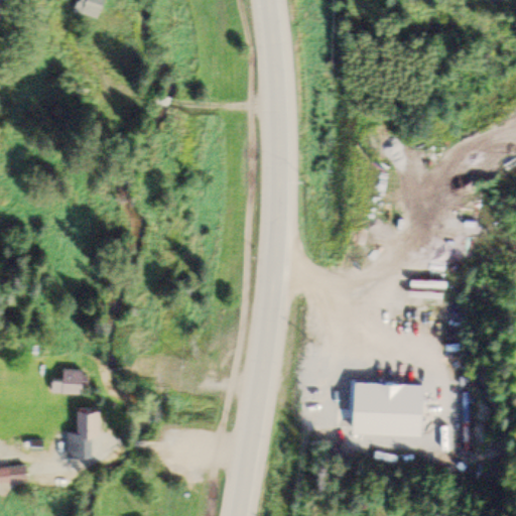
[(108,3),(102,0),(79,0),(74,10),(96,24),(108,3)]
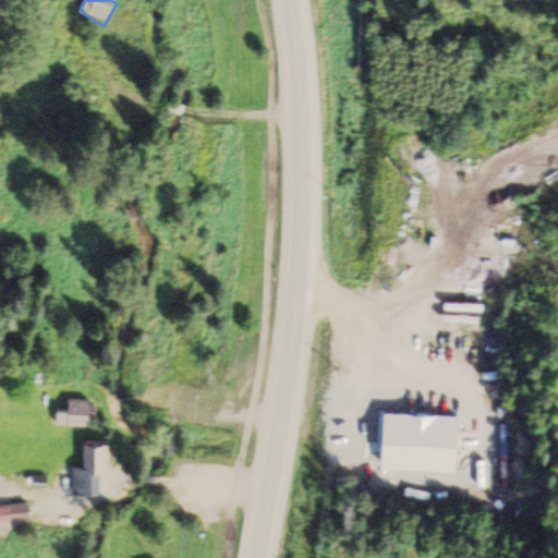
[(92,427),(92,402),(70,402),(70,413),(58,413),(58,427),(92,427)]
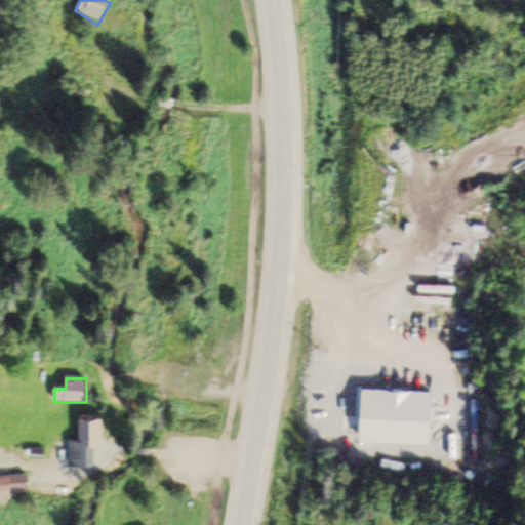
[(432,445),(434,412),(365,409),(364,442),(432,445)]
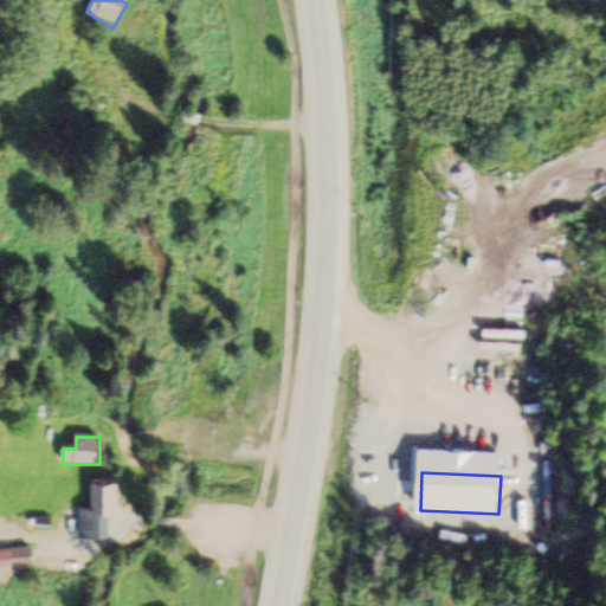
[(94,510),(81,510),(81,539),(110,539),(110,513),(121,513),(121,483),(94,483),(94,510)]
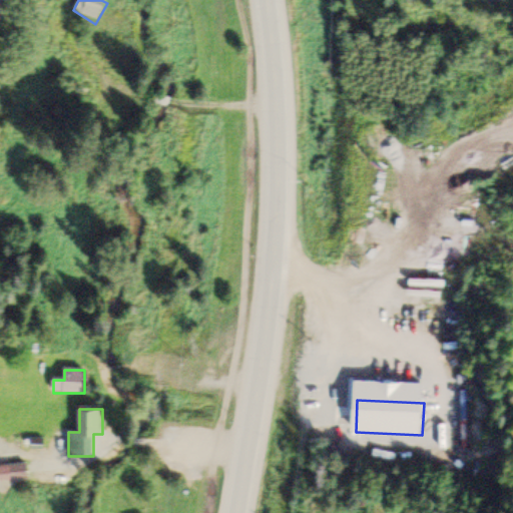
[(30,465),(9,466),(10,480),(31,479),(30,465)]
